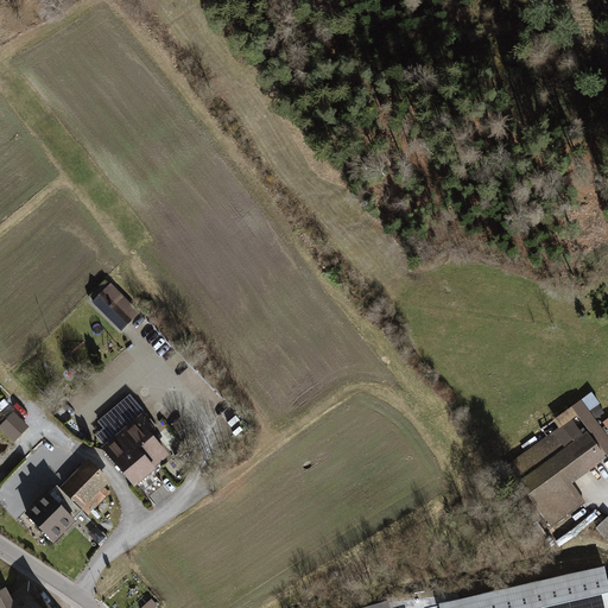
[(138,314),(108,284),(93,301),(122,329),(138,314)]
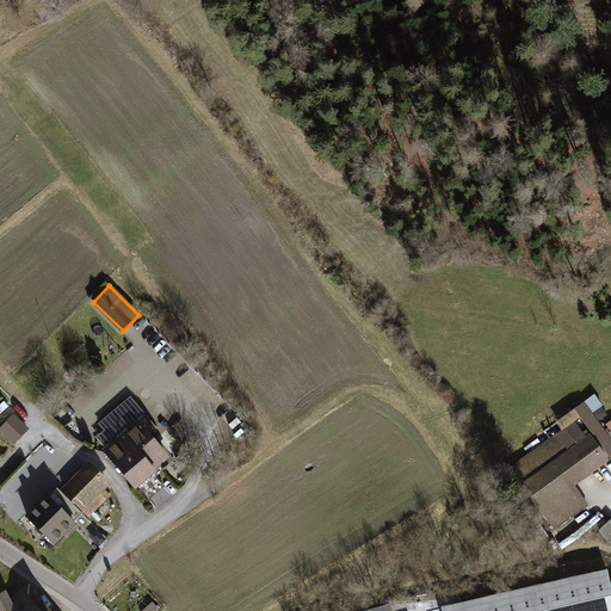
[(610,457),(610,438),(593,413),(604,406),(596,394),(556,423),(561,429),(562,431),(575,421),(581,418),(610,457)]
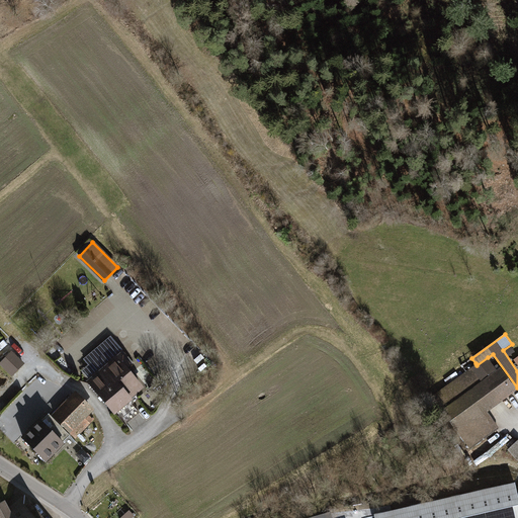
[(111,336),(84,358),(89,364),(82,371),(88,378),(116,354),(127,368),(134,364),(111,336)]
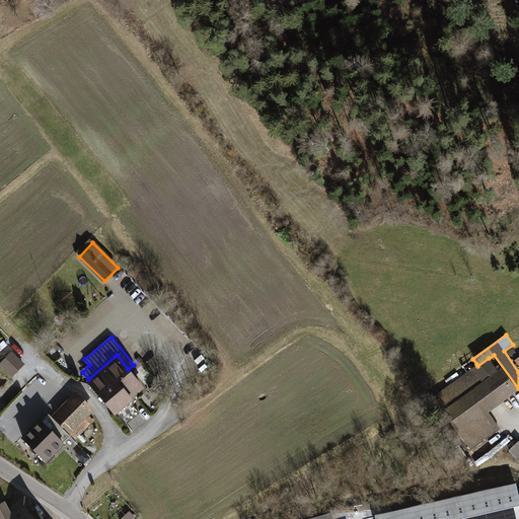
[(24,363),(13,351),(0,364),(0,365),(11,376),(24,363)]
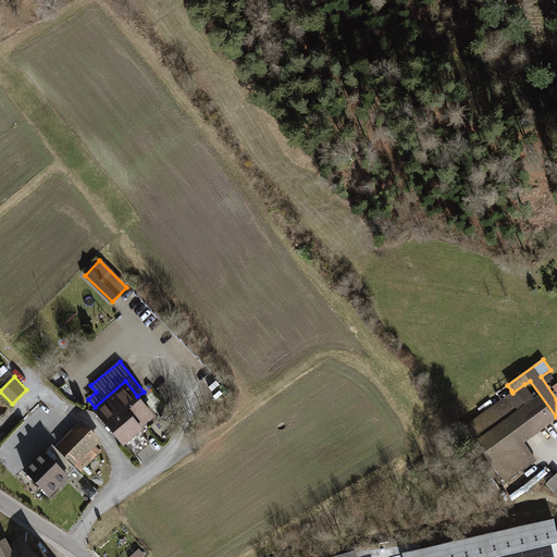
[(137,396),(125,381),(95,407),(93,409),(123,446),(156,417),(137,396)]
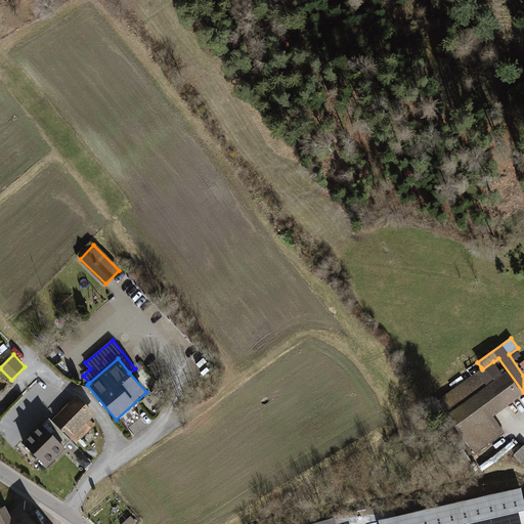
[(481,367),(437,401),(475,454),(505,433),(493,417),(523,394),(507,372),(503,374),(493,361),(482,369),(481,367)]
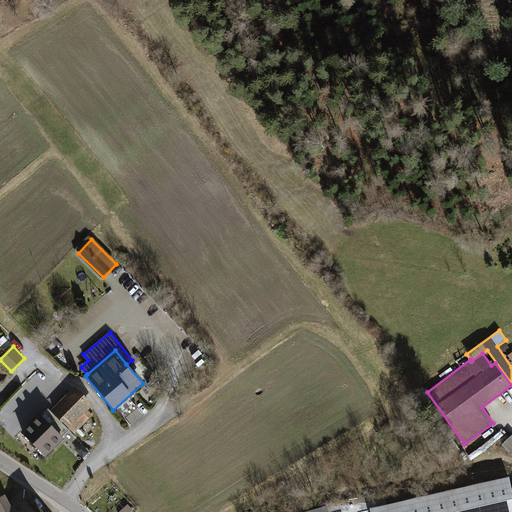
[(94,404),(75,385),(51,411),(70,428),(75,432),(93,414),(89,410),(94,404)]
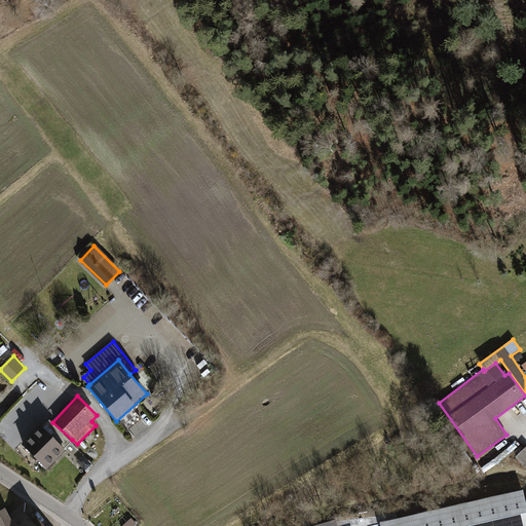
[(47,417),(22,443),(47,470),(67,450),(65,448),(72,440),(52,422),(47,417)]
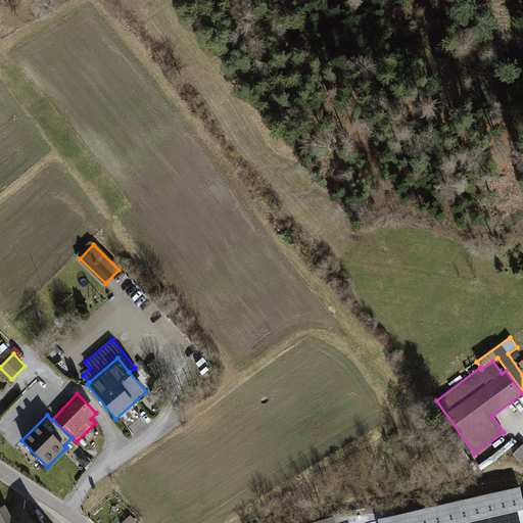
[(522,443),(512,455),(522,465),(522,464),(522,443)]
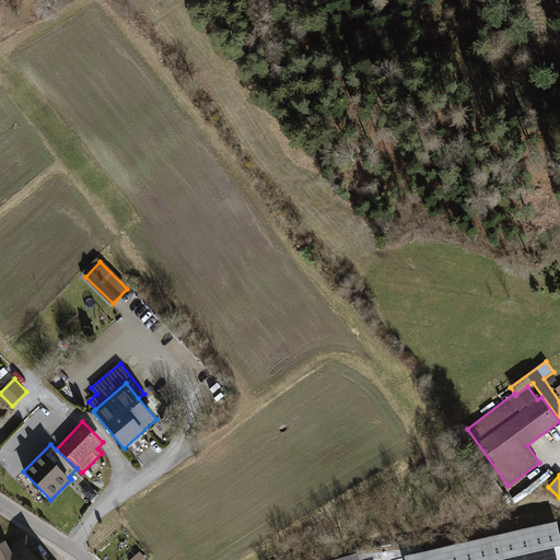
[(559,559),(559,533),(557,522),(405,557),(406,559),(559,559)]
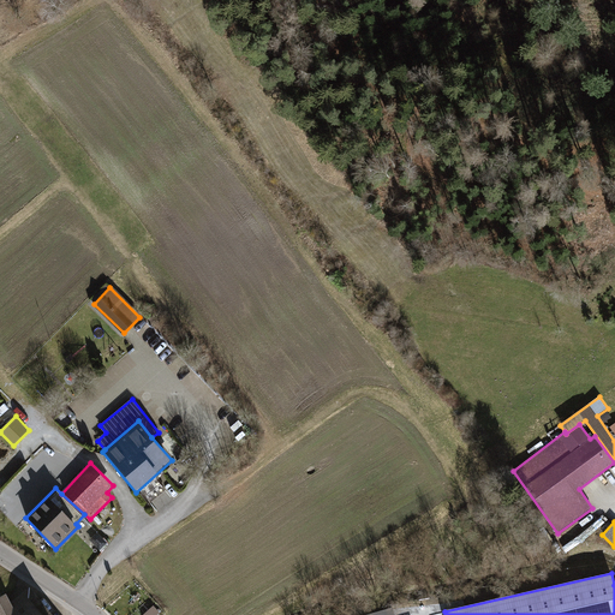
[(0,614),(53,614),(33,587),(12,602),(7,593),(0,597),(0,614)]
